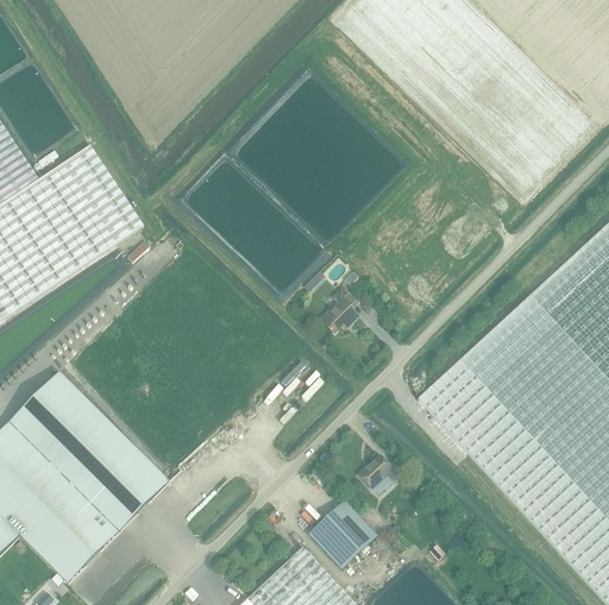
[(0,320),(115,244),(143,225),(89,145),(39,178),(16,142),(0,119),(0,320)]
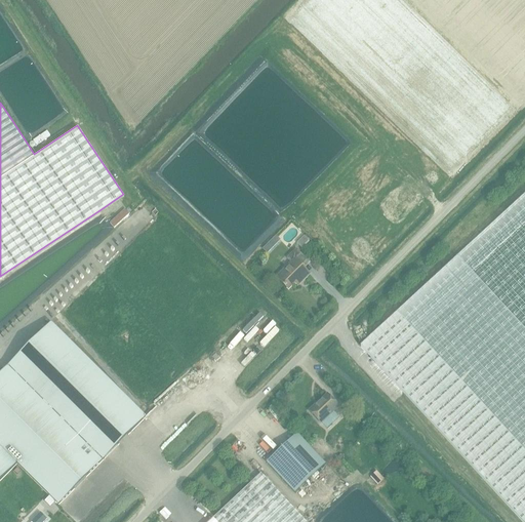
[(524,521),(524,191),(360,344),(524,521)]
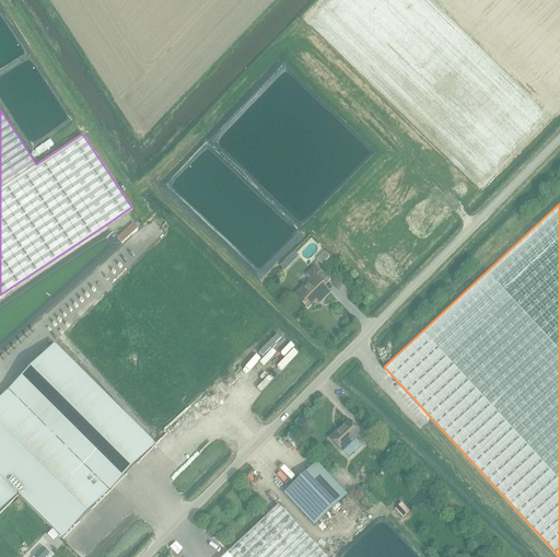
[(123,260),(144,241),(140,235),(117,256),(123,260)]
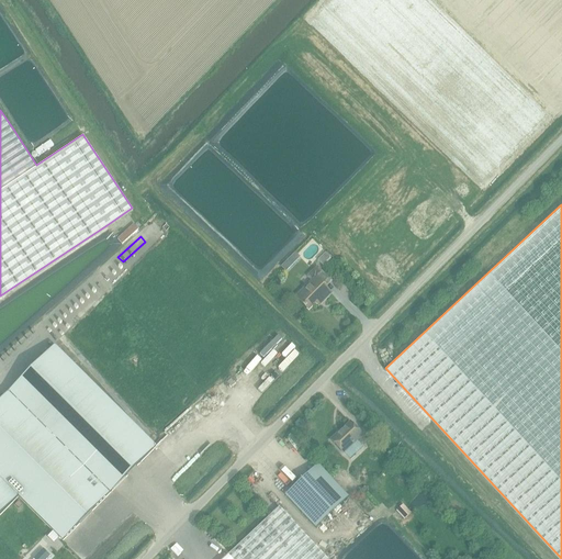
[(295,294),(308,308),(321,295),(323,299),(332,291),(323,282),(329,276),(316,264),(306,274),(311,278),(295,294)]
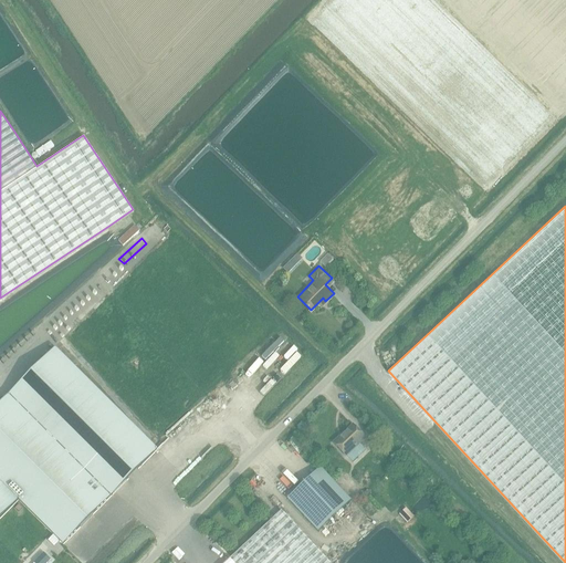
[(269,353),(281,336),(275,333),(264,351),(269,353)]
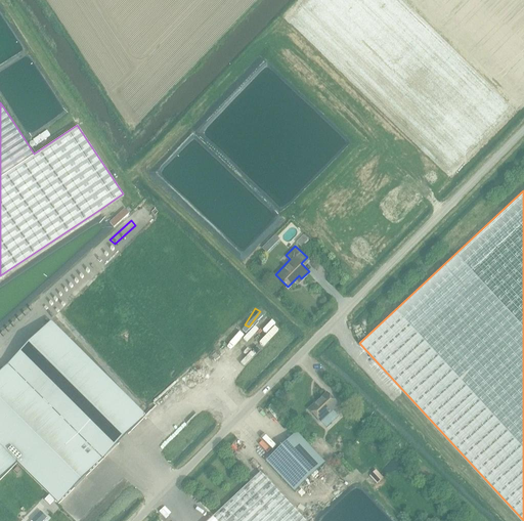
[(56,500),(144,415),(51,320),(0,372),(0,474),(15,459),(56,500)]
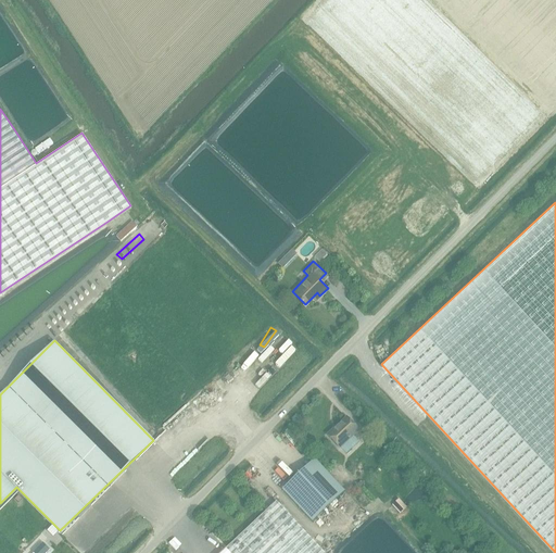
[(346,415),(327,432),(339,445),(358,428),(346,415)]
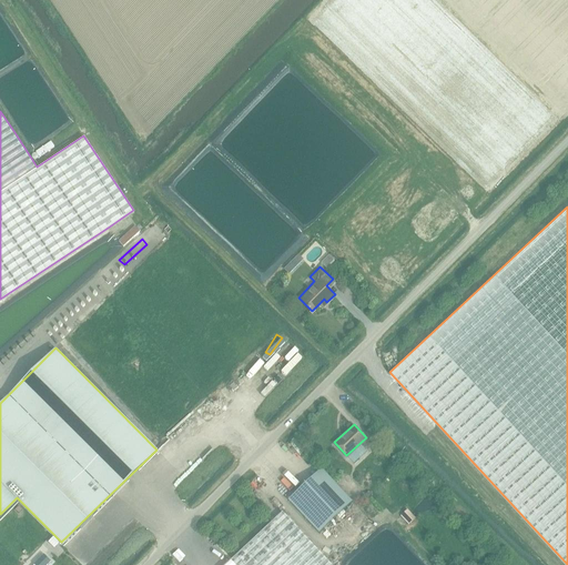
[(295,465),(291,468),(302,481),(306,477),(295,465)]
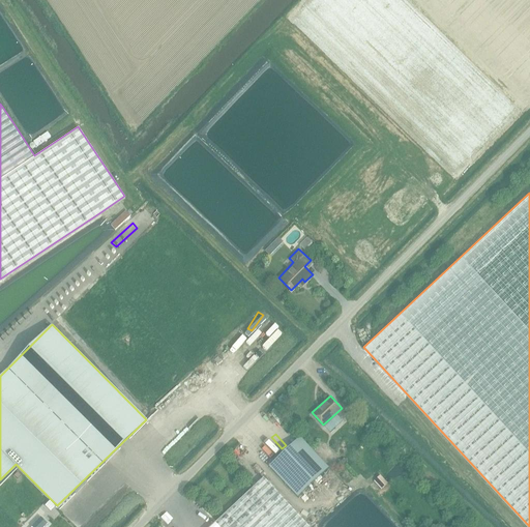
[(269,465),(297,495),(328,466),(299,436),(269,465)]
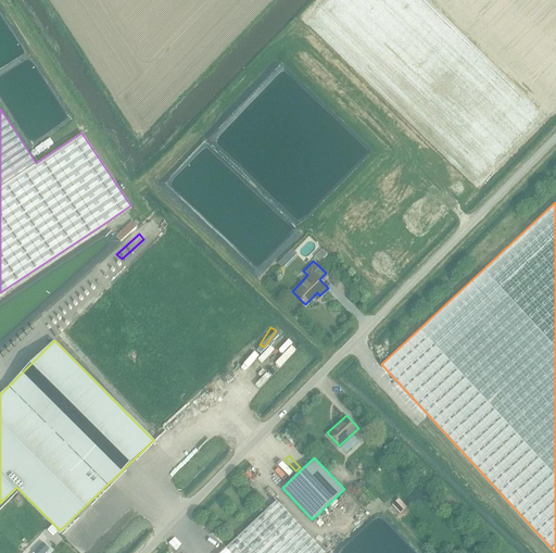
[(326,552),(291,515),(276,499),(217,552),(326,552)]
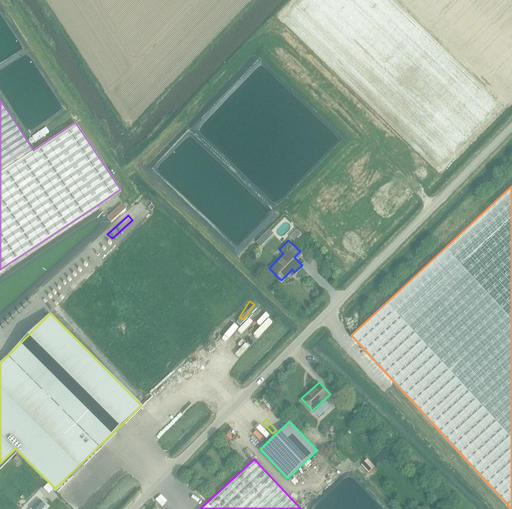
[(40,508),(45,503),(39,497),(30,507),(27,508),(40,508)]
